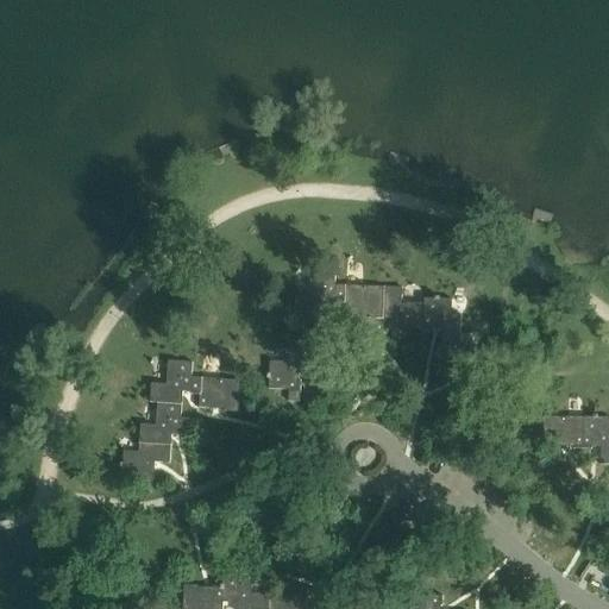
[(336,271),(312,270),(311,294),(295,294),(294,313),(302,313),(301,336),(286,334),(284,362),(270,362),(269,375),(268,375),(268,380),(269,380),(269,389),(289,390),(288,402),(300,402),(301,381),(297,381),(297,372),(316,372),(318,340),(326,341),(326,344),(336,345),(337,327),(326,327),(327,300),(336,300),(336,303),(344,303),(343,315),(369,315),(369,319),(395,320),(395,328),(391,328),(391,338),(408,339),(409,328),(422,328),(422,331),(432,331),(432,327),(440,328),(440,345),(434,345),(433,377),(447,377),(447,374),(460,374),(460,377),(473,378),(475,346),(459,345),(460,315),(451,314),(451,300),(438,299),(438,297),(433,297),(433,299),(424,299),(424,303),(401,303),(402,288),(336,286),(336,271)]
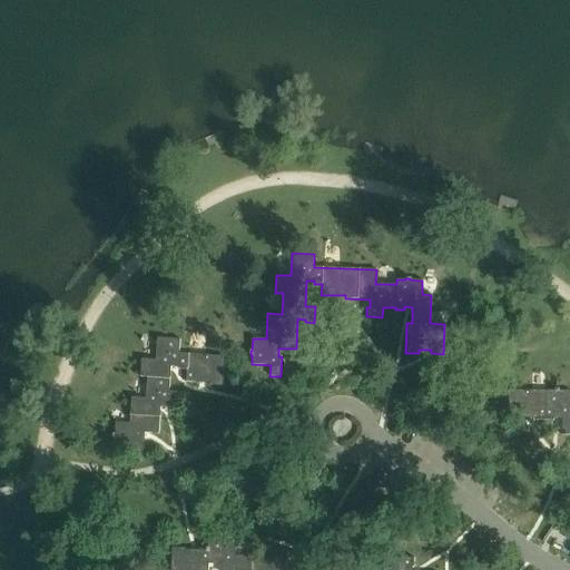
[(180,341),(157,338),(156,361),(141,360),(140,377),(147,379),(146,399),(131,399),(130,424),(116,423),(115,435),(114,435),(114,440),(115,440),(115,449),(145,451),(145,442),(141,442),(143,433),(159,435),(161,408),(169,409),(169,412),(178,412),(179,393),(169,392),(172,370),(179,371),(179,373),(187,374),(186,382),(210,383),(210,386),(224,387),(226,357),(179,354),(180,341)]
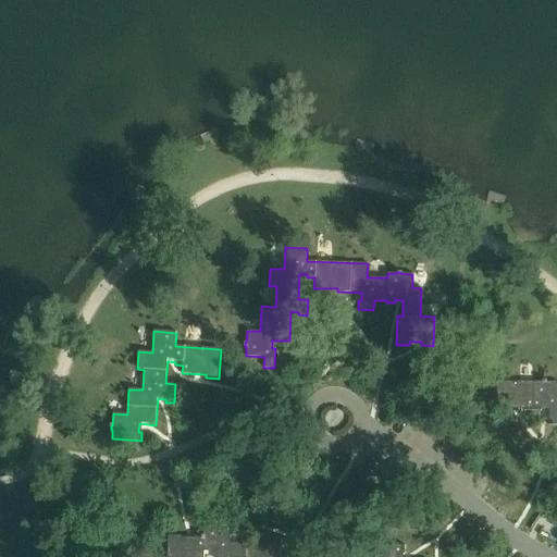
[(556,382),(546,383),(546,382),(542,382),(542,383),(498,383),(498,412),(510,412),(510,410),(523,409),(523,412),(542,412),(542,409),(549,409),(549,426),(556,425),(556,382)]
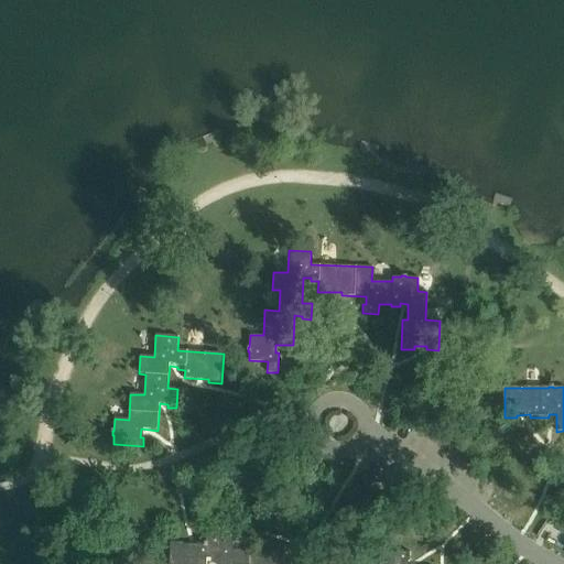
[(237,533),(207,532),(207,541),(206,541),(206,543),(195,542),(195,545),(183,545),(183,542),(171,542),(170,563),(207,563),(208,557),(220,559),(220,563),(294,563),(295,563),(286,562),(285,563),(278,563),(279,552),(234,550),(234,542),(237,542),(237,533)]
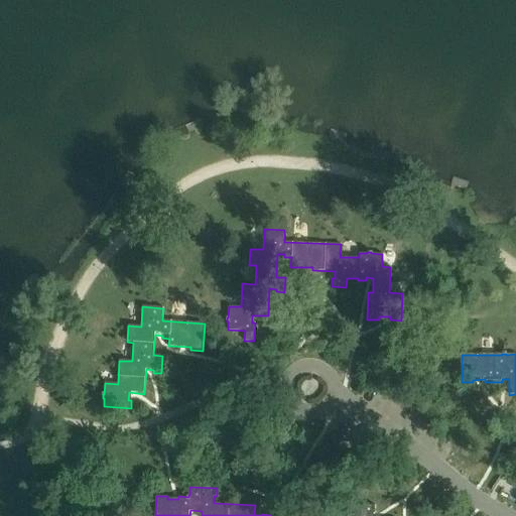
[(376,506),(361,505),(361,514),(349,514),(348,515),(372,515),(373,514),(375,514),(376,506)]
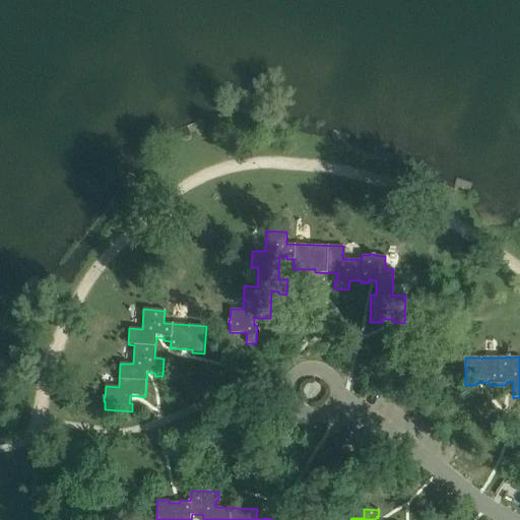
All buildings are outlined.
